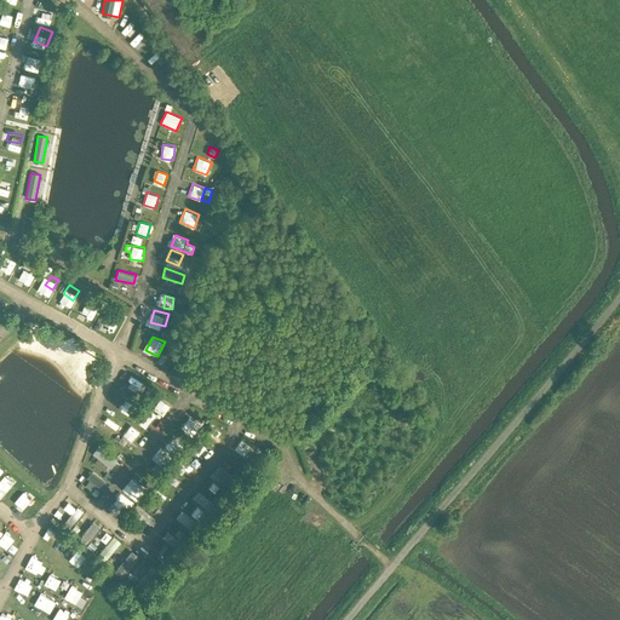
[(153,407),(162,415),(171,407),(161,399),(153,407)]
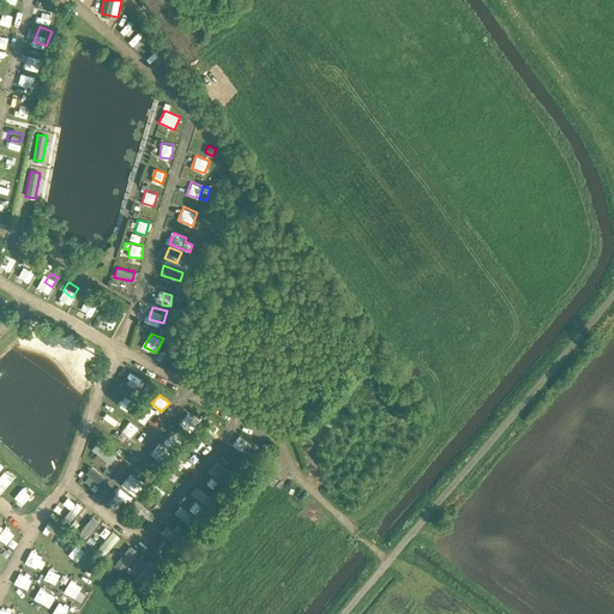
[(145,404),(139,416),(146,420),(152,408),(145,404)]
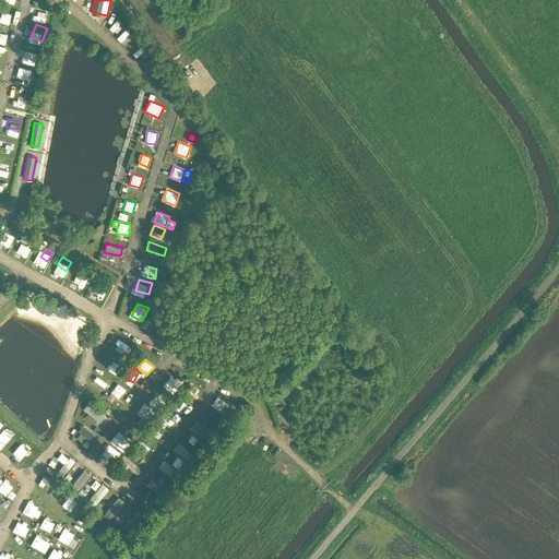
[(97,375),(91,384),(103,393),(109,383),(97,375)]
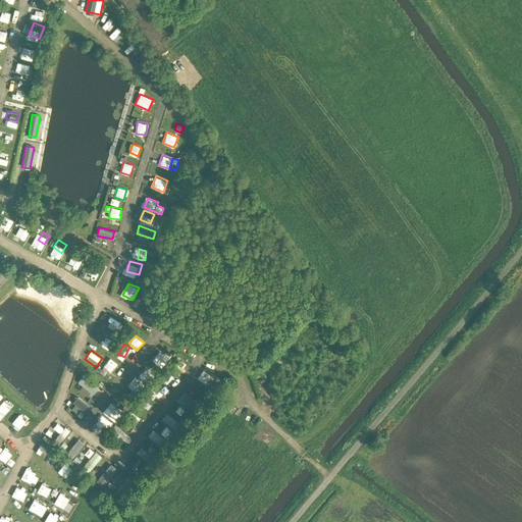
[(161,366),(168,359),(161,352),(154,359),(161,366)]
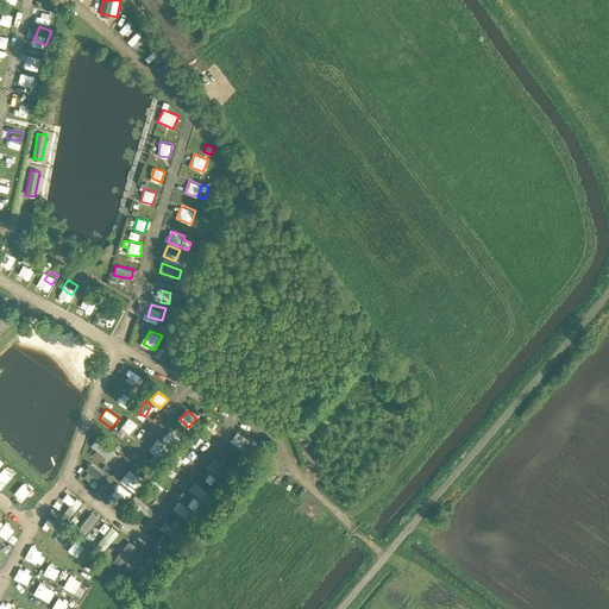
[(121,425),(132,435),(140,427),(130,418),(121,425)]
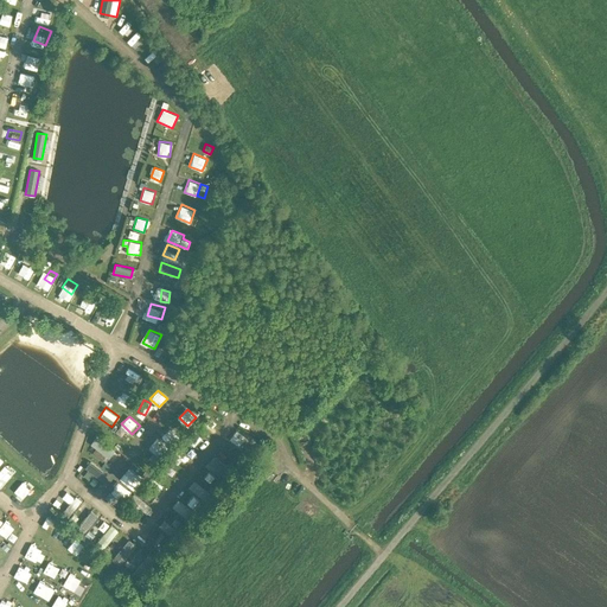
[(208,420),(199,429),(210,439),(218,429),(208,420)]
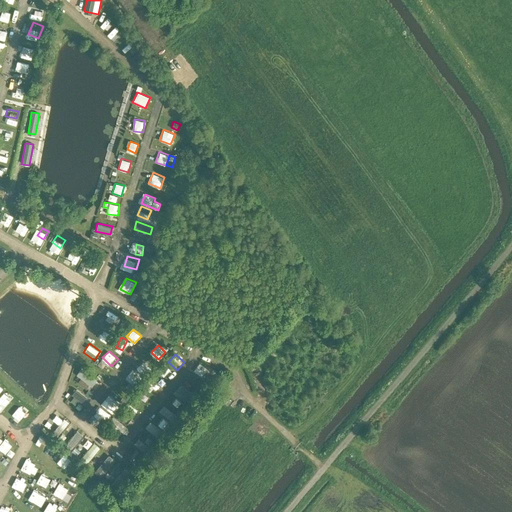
[(157,370),(165,377),(172,369),(163,362),(157,370)]
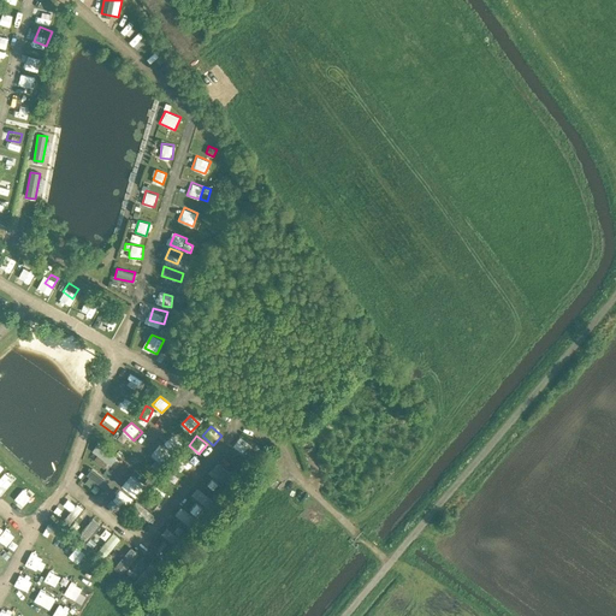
[(243,454),(252,443),(241,436),(232,446),(243,454)]
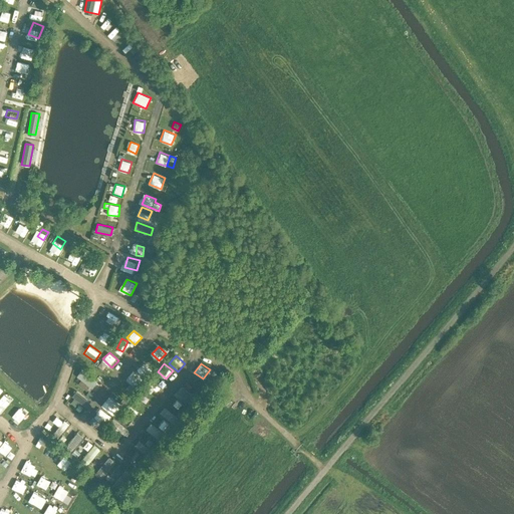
[(220,377),(212,369),(203,378),(211,387),(220,377)]
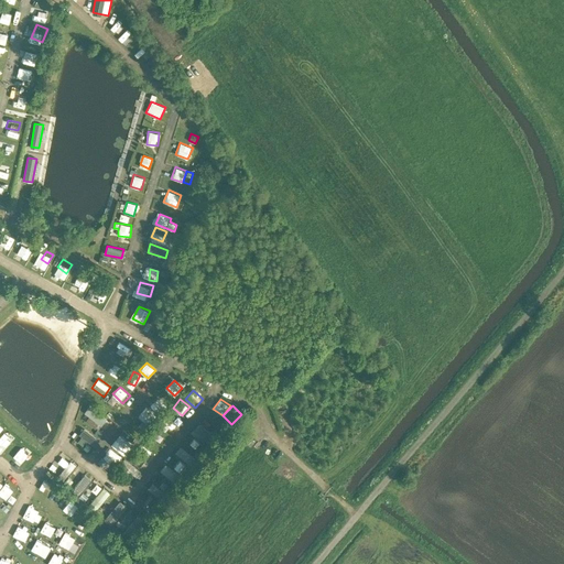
[(86,414),(105,429),(111,421),(91,407),(86,414)]
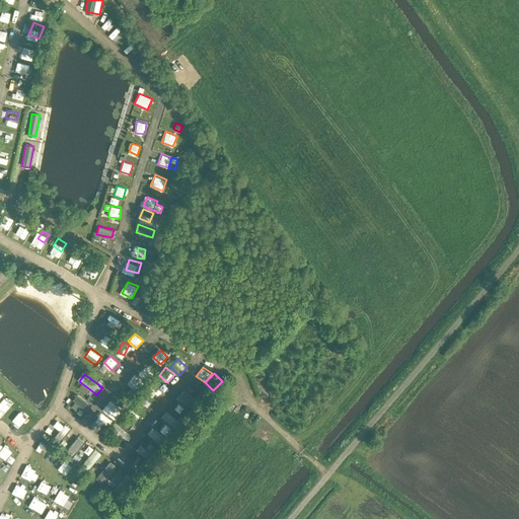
[(134,388),(142,382),(136,374),(128,381),(134,388)]
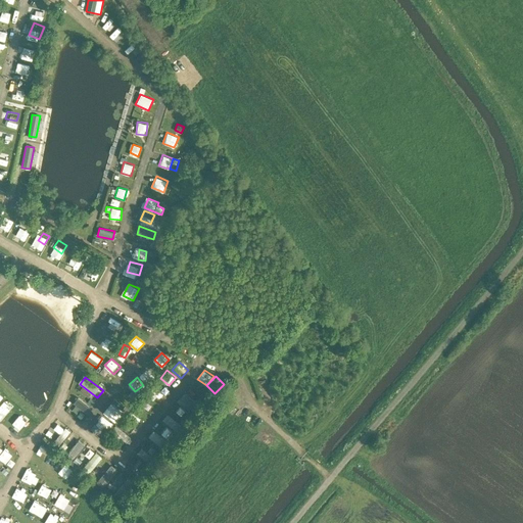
[(268,379),(259,381),(265,405),(273,403),(268,379)]
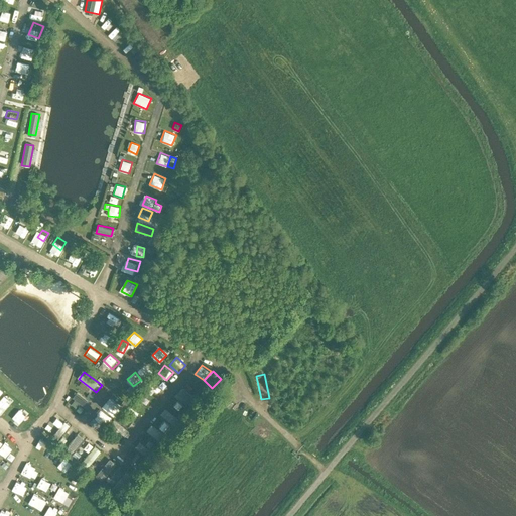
[(144,389),(153,397),(161,390),(152,381),(144,389)]
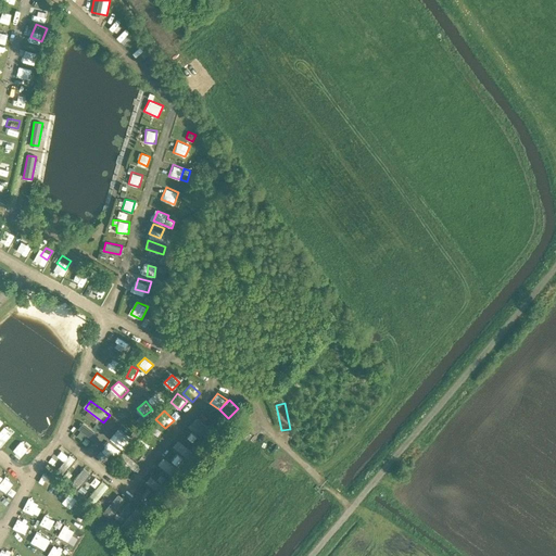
[(184,432),(193,443),(210,428),(200,417),(184,432)]
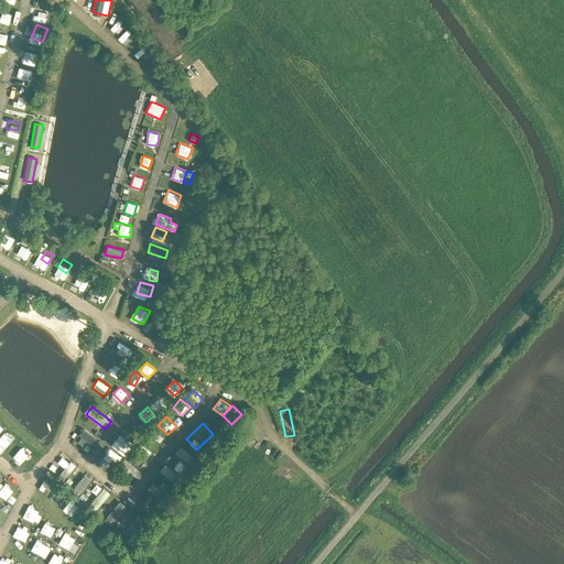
[(85,427),(74,441),(87,451),(98,437),(85,427)]
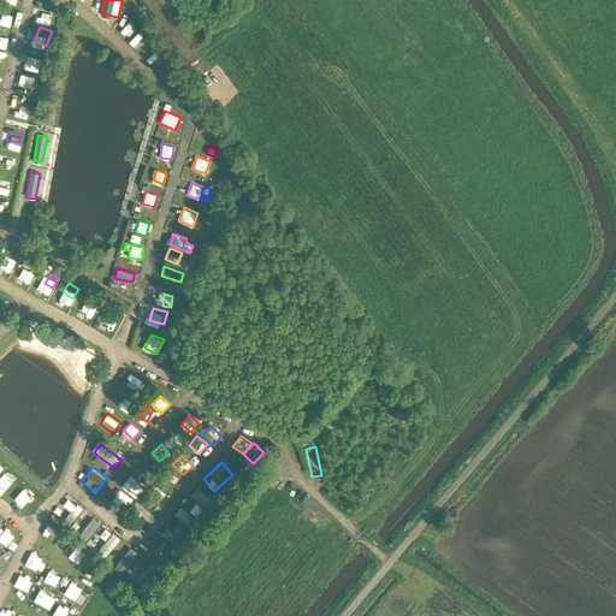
[(120,487),(122,487),(112,501),(123,508),(143,481),(131,473),(120,487)]
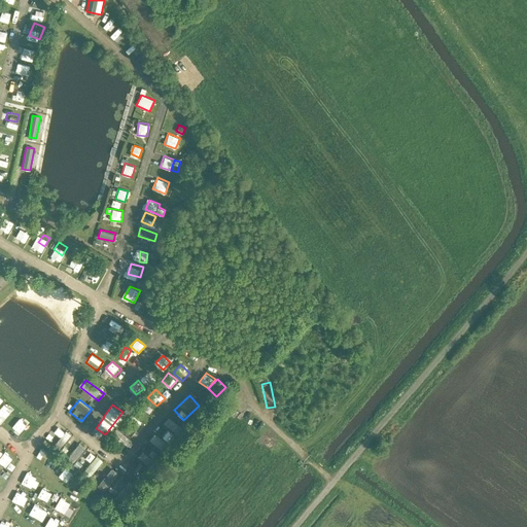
[(126,421),(136,429),(142,421),(133,414),(126,421)]
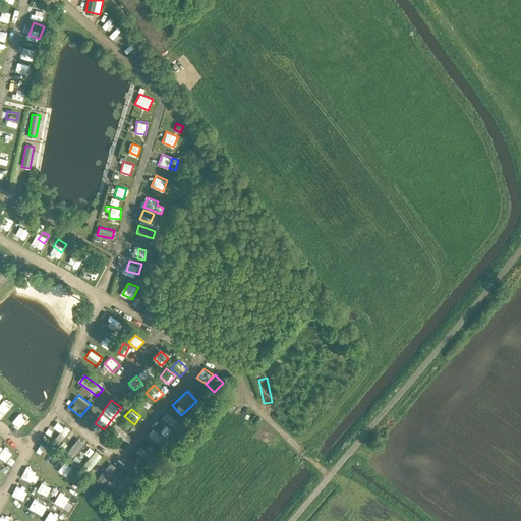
[(167,413),(163,418),(175,427),(179,421),(167,413)]
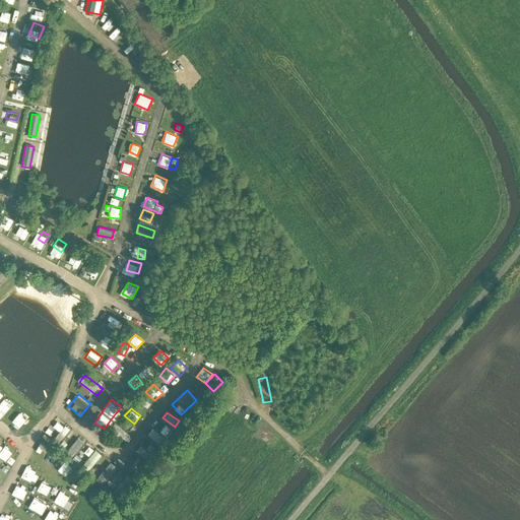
[(59,443),(69,430),(56,418),(46,433),(59,443)]
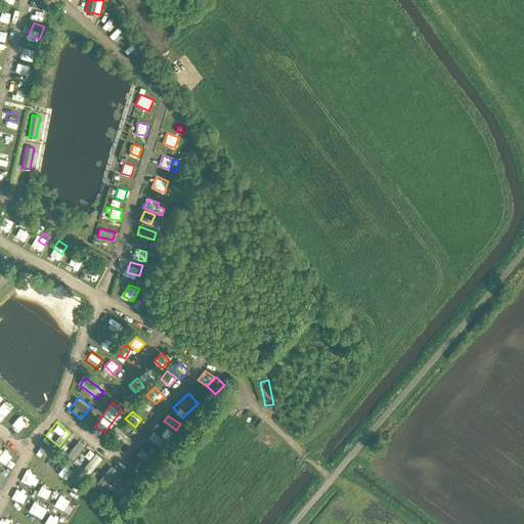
[(156,432),(150,437),(160,444),(164,439),(156,432)]
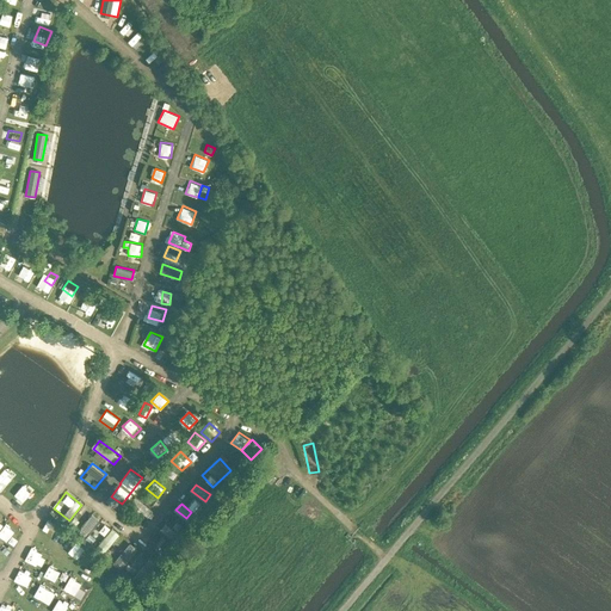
[(81,529),(87,535),(100,519),(94,514),(81,529)]
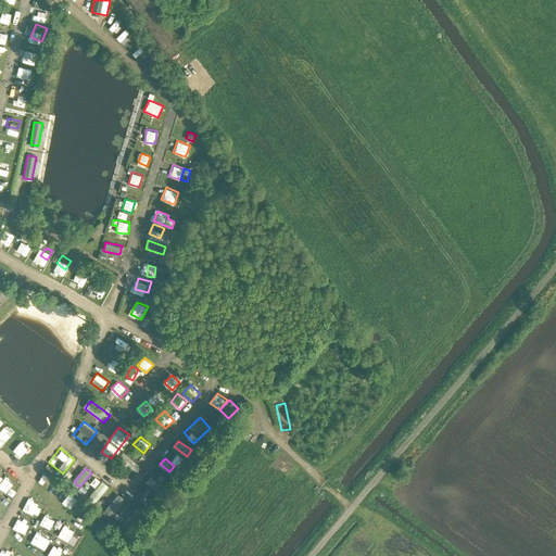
[(161,471),(156,478),(162,481),(166,475),(161,471)]
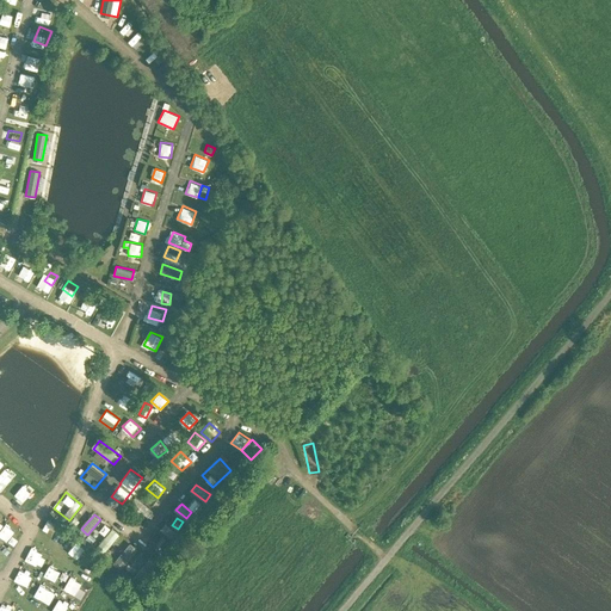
[(105,522),(93,536),(107,548),(119,534),(105,522)]
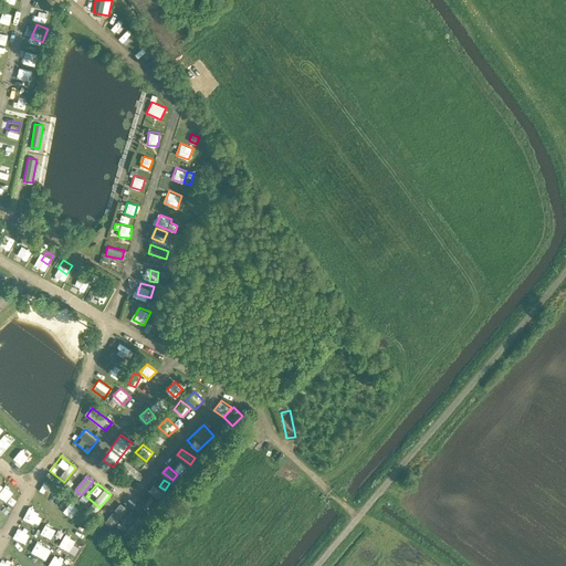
[(154,484),(148,489),(157,500),(163,495),(154,484)]
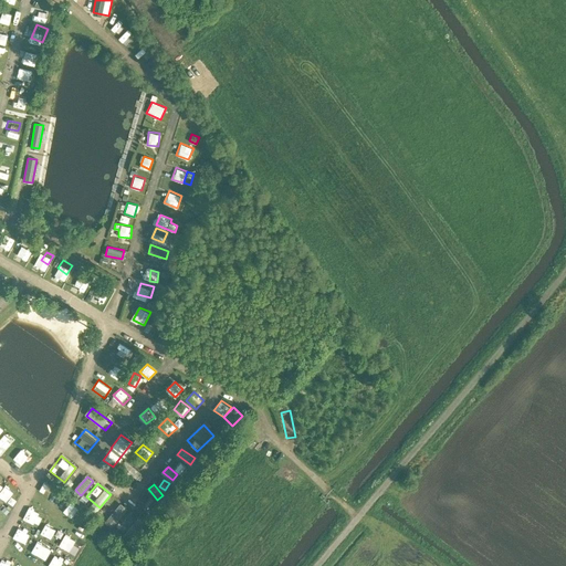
[(4,485),(0,490),(0,498),(6,502),(13,493),(4,485)]
